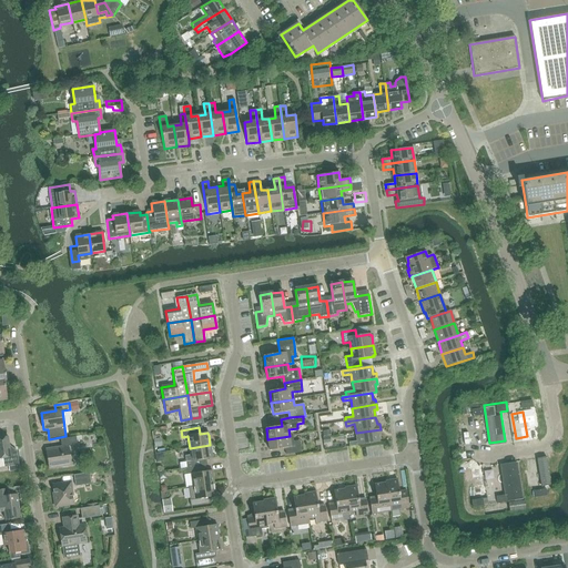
[(356,433),(356,435),(357,442),(348,443),(350,447),(357,446),(379,443),(378,435),(381,434),(381,429),(356,433)]
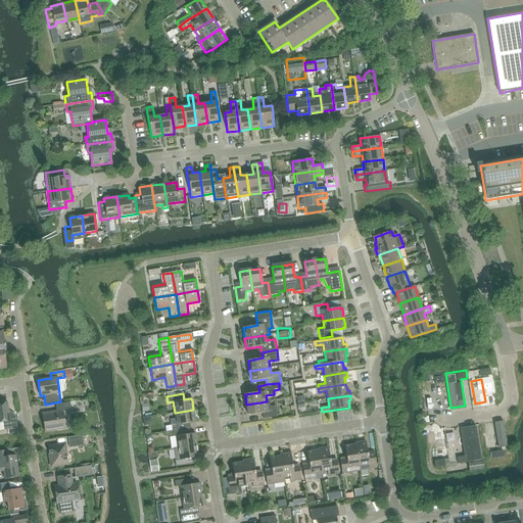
[(267,401),(246,405),(248,415),(263,413),(264,419),(278,417),(276,406),(268,407),(267,401)]
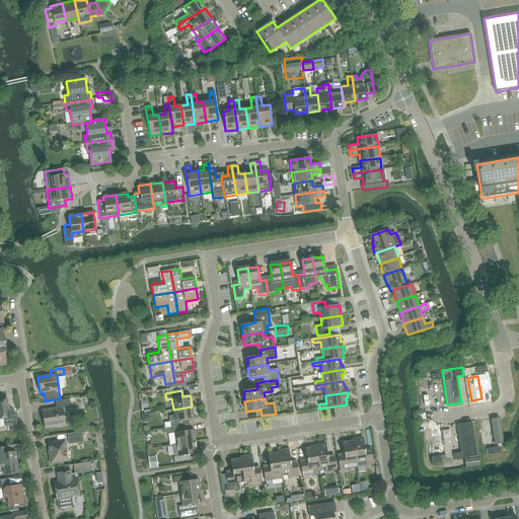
[(6,399),(0,399),(0,419),(2,419),(3,427),(7,427),(8,431),(16,430),(15,425),(17,425),(15,413),(9,414),(6,399)]
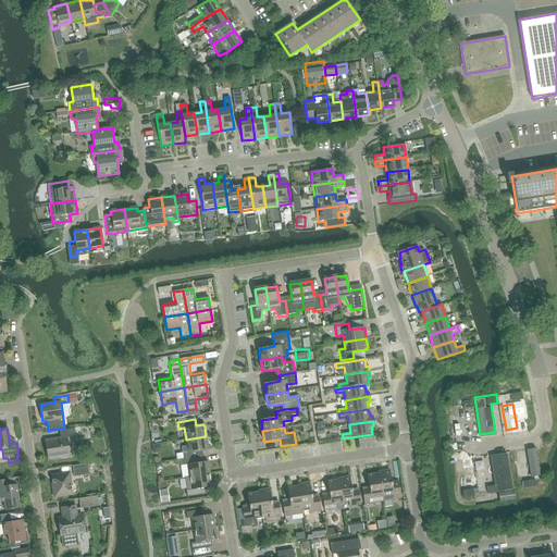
[(66,438),(76,436),(75,429),(61,431),(62,440),(46,442),(48,460),(70,457),(66,438)]
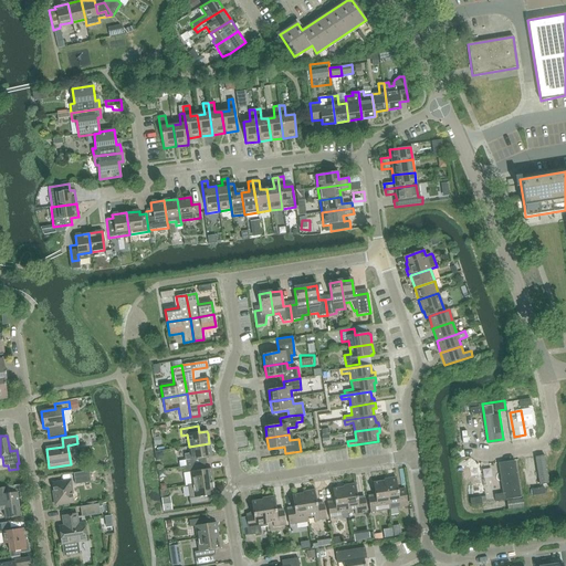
[(202,464),(205,464),(203,458),(211,457),(209,443),(189,447),(189,453),(185,454),(186,461),(180,461),(181,468),(184,468),(202,464)]
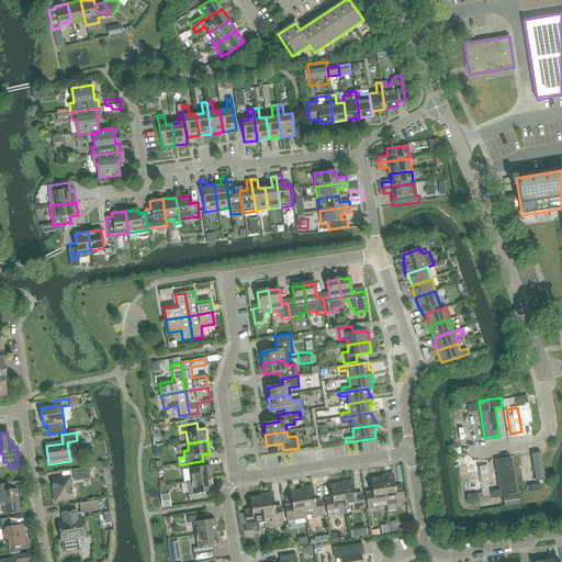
[(452,450),(463,448),(462,440),(451,442),(452,450)]
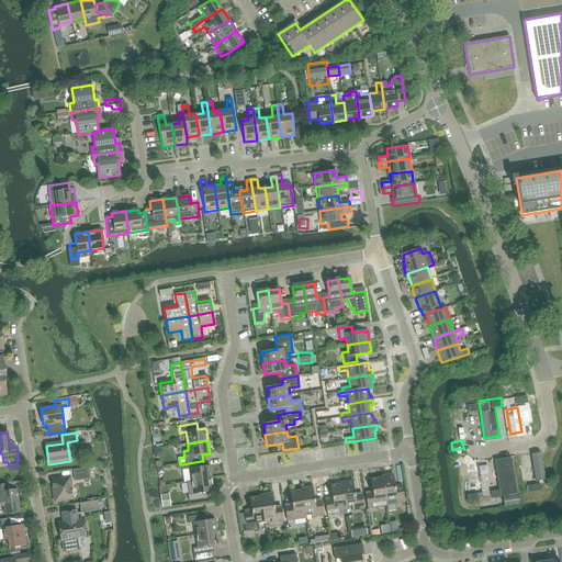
[(529,485),(530,493),(541,492),(539,482),(544,481),(540,453),(531,454),(536,484),(529,485)]
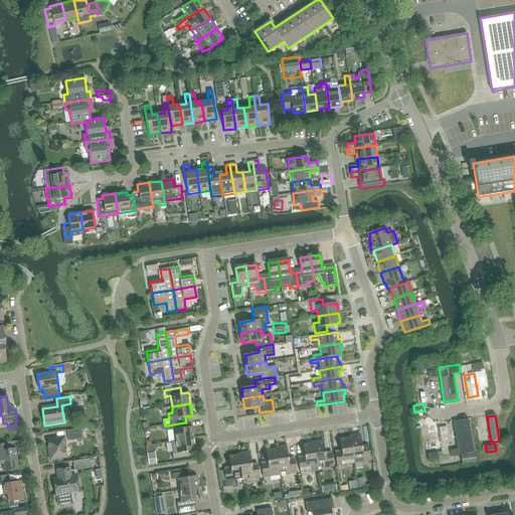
[(427,419),(417,421),(421,444),(440,441),(438,430),(431,432),(427,419)]
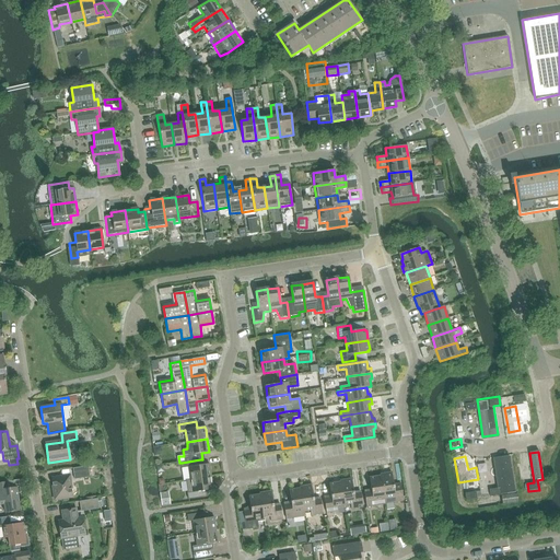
[(515,493),(510,457),(493,459),(498,489),(489,490),(490,498),(515,493)]
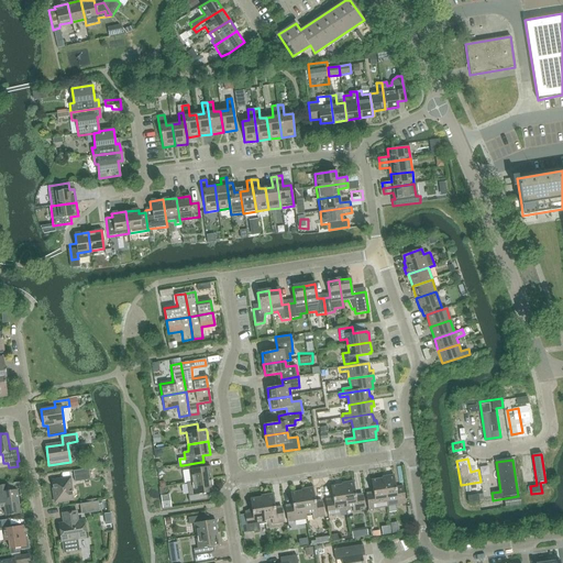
[(191,483),(211,479),(209,466),(201,467),(201,462),(183,465),(184,471),(189,471),(191,483)]
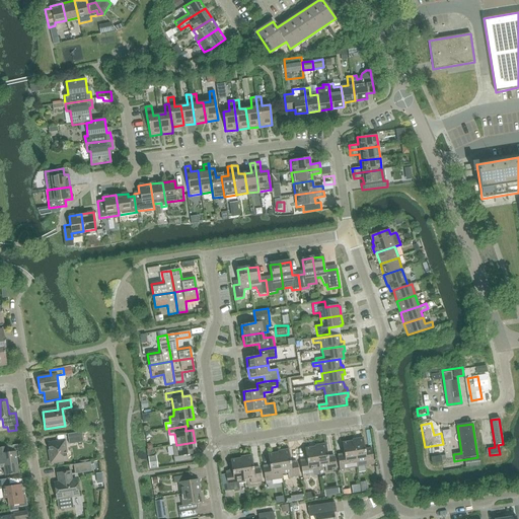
[(69,445),(83,443),(82,432),(67,434),(69,445)]
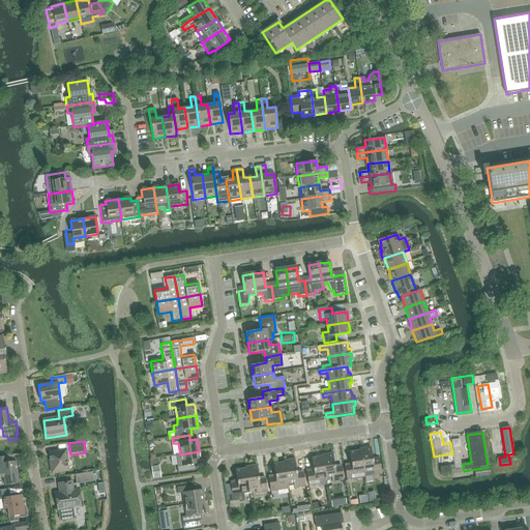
[(371,476),(382,474),(379,458),(373,459),(371,449),(360,450),(363,472),(364,477),(371,476)]
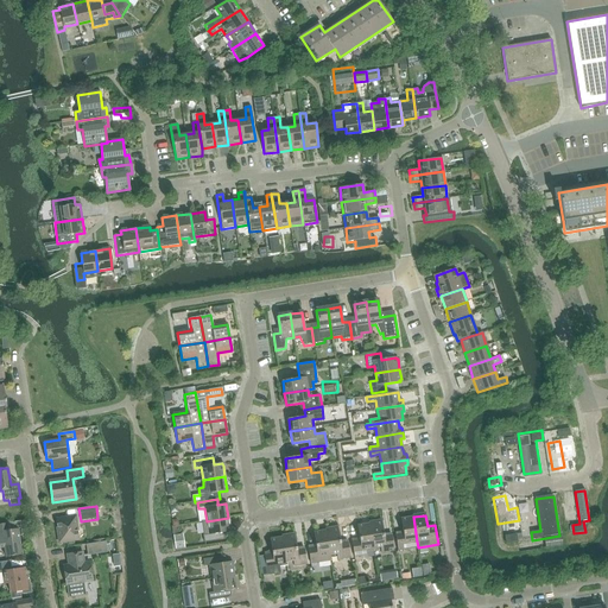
[(59,543),(78,539),(75,517),(56,520),(59,543)]
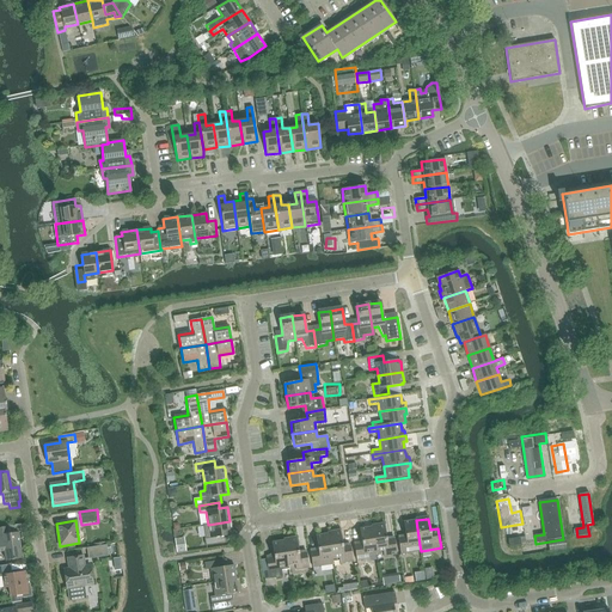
[(421,551),(420,545),(416,520),(403,522),(405,538),(398,539),(401,554),(414,552),(421,551)]
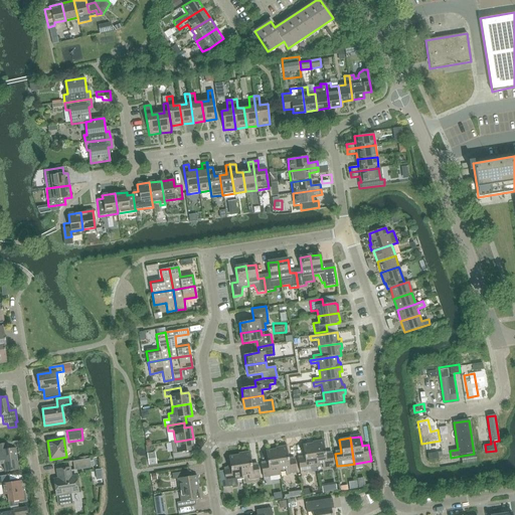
[(193,439),(175,442),(170,443),(173,460),(188,457),(188,452),(195,450),(193,439)]
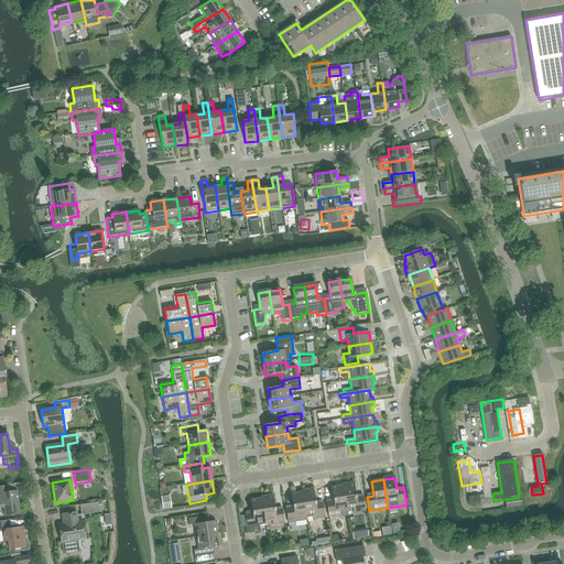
[(354,512),(366,511),(364,497),(356,498),(354,484),(343,486),(346,509),(353,508),(354,512)]
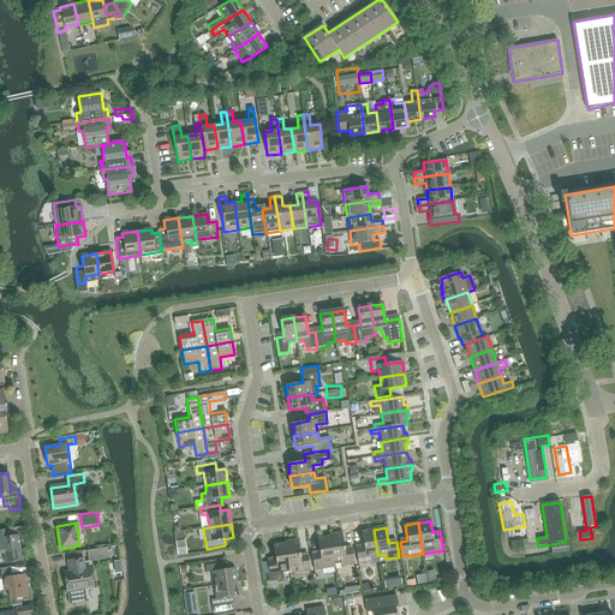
[(0,530),(0,554),(5,554),(6,563),(22,561),(18,535),(16,536),(15,529),(0,530)]
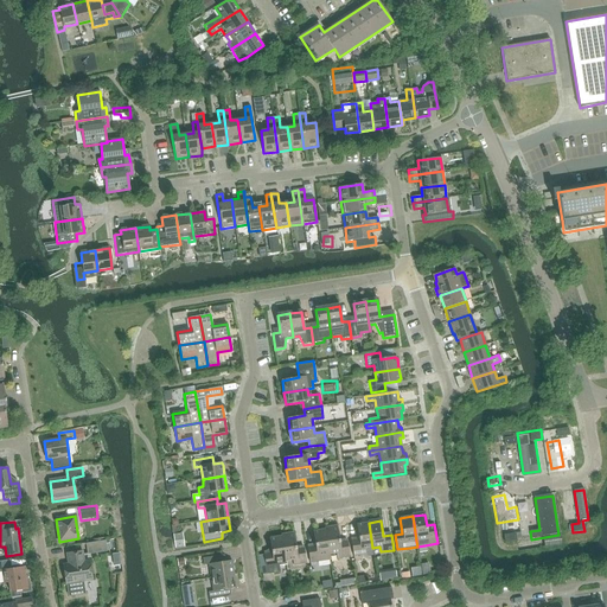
[(374,550),(372,548),(369,523),(357,525),(359,540),(351,541),(353,556),(366,554),(366,551),(374,550)]
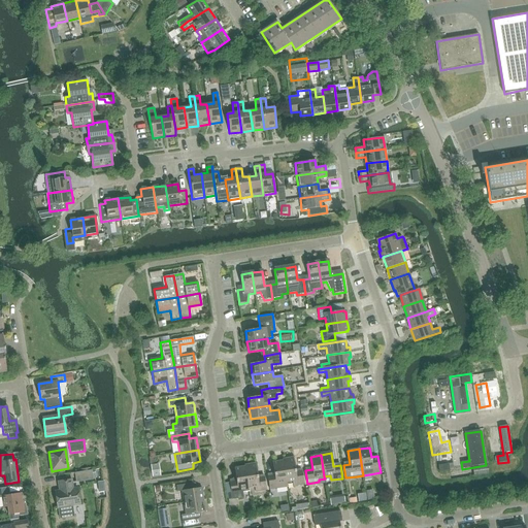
[(160,458),(153,460),(155,471),(163,469),(160,458)]
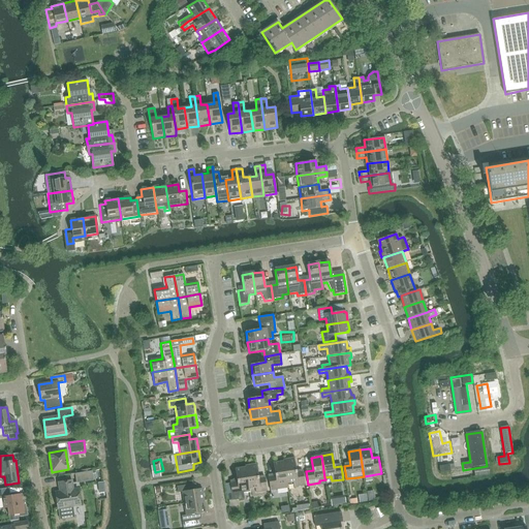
[(293,487),(305,485),(303,472),(297,473),(294,460),(283,462),(287,484),(292,483),(293,487)]
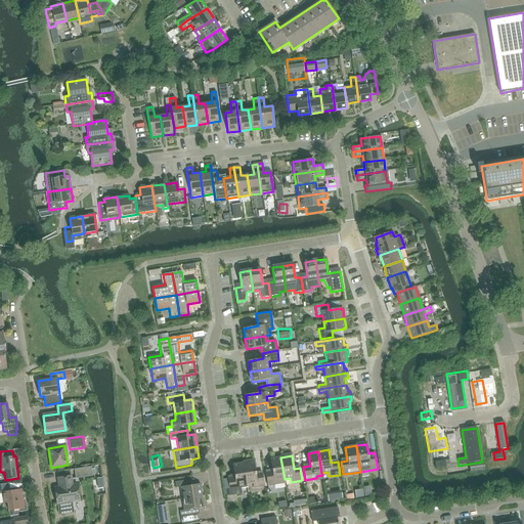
[(285,483),(285,479),(280,457),(270,459),(272,472),(265,473),(267,486),(278,484),(285,483)]
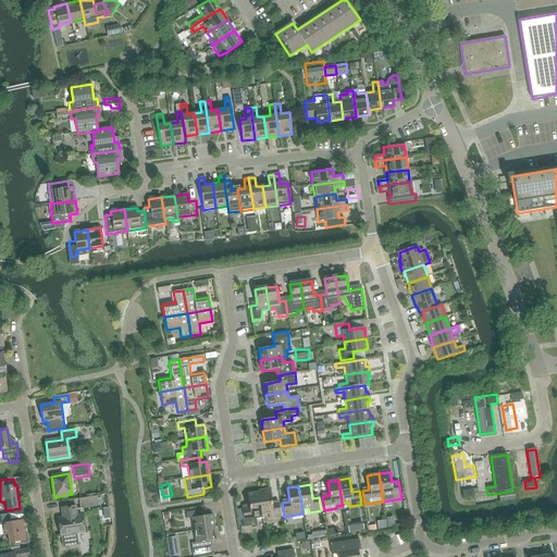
[(462,498),(478,496),(477,489),(461,492),(462,498)]
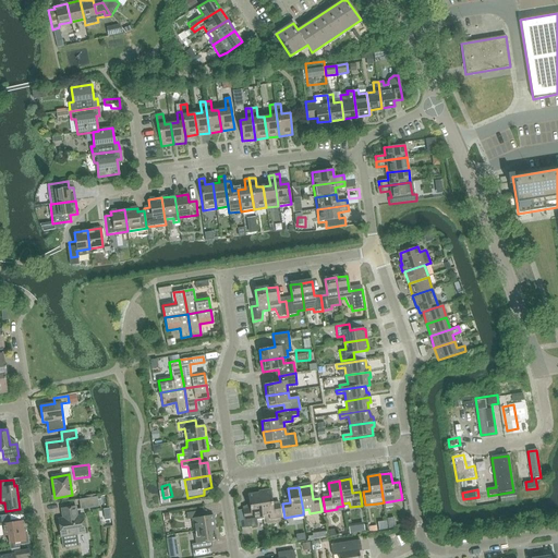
[(259,493),(263,516),(269,514),(269,520),(281,518),(279,505),(273,506),(270,492),(259,493)]
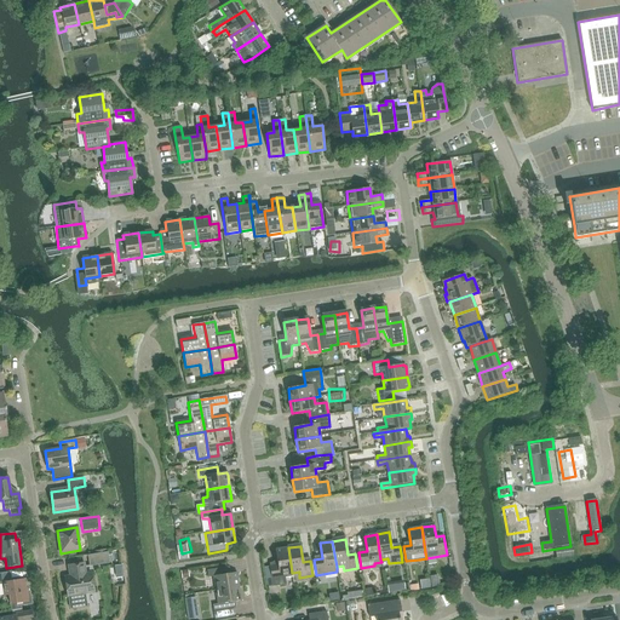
[(293,577),(292,573),(288,547),(275,550),(277,566),(270,567),(273,586),(286,585),(285,578),(293,577)]
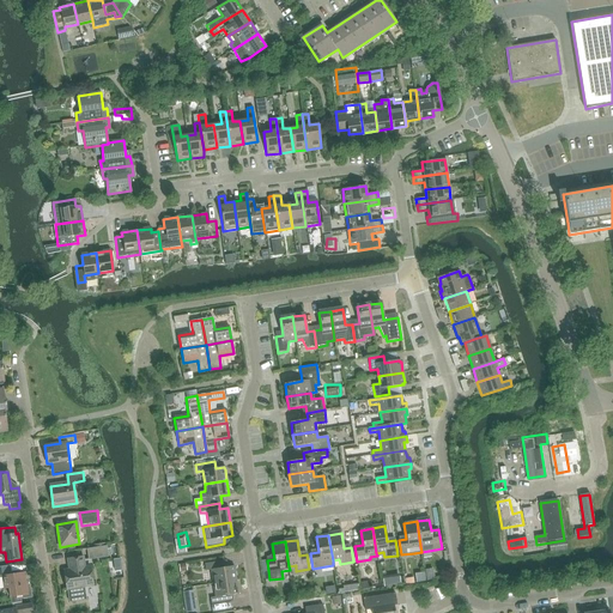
[(87,559),(107,557),(105,547),(86,550),(87,559)]
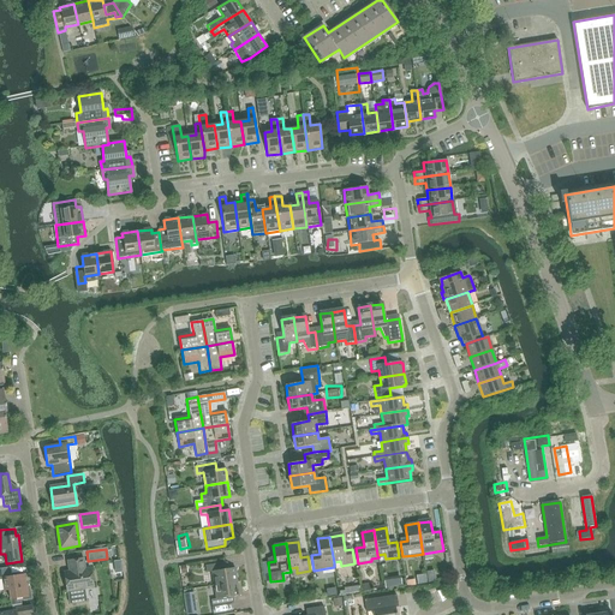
[(85,602),(84,590),(93,589),(89,569),(84,569),(83,560),(67,562),(69,572),(64,573),(67,592),(69,592),(70,604),(85,602)]
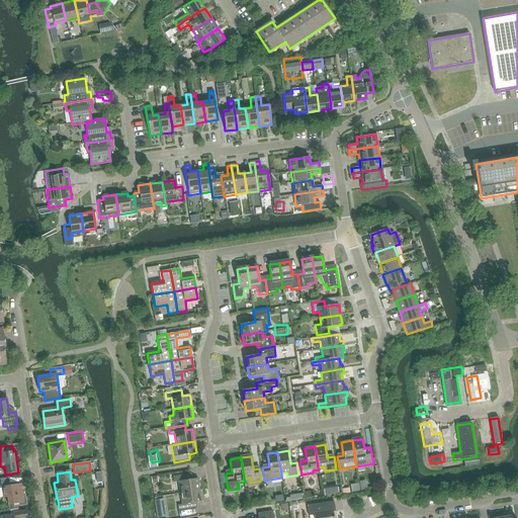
[(180,494),(199,491),(197,480),(189,481),(188,475),(173,478),(173,483),(178,483),(180,494)]
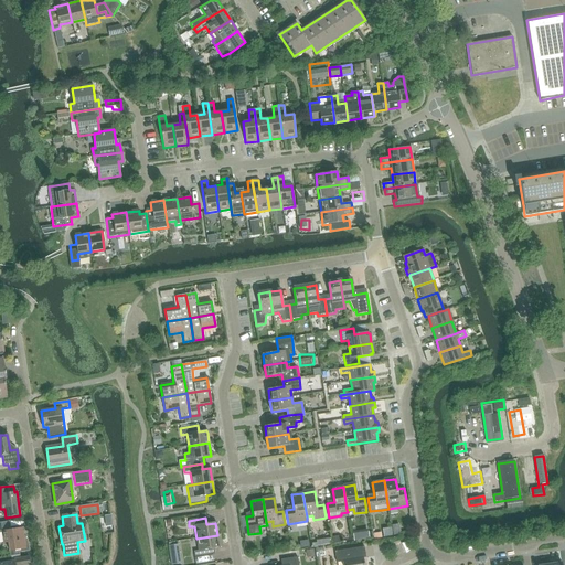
[(0,522),(0,532),(3,532),(4,545),(8,544),(9,551),(16,550),(16,553),(29,551),(27,540),(23,540),(22,529),(10,531),(9,522),(0,522)]
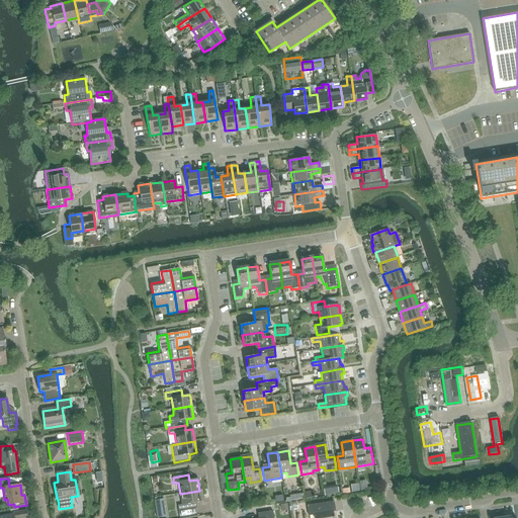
[(325,484),(326,490),(341,488),(340,482),(325,484)]
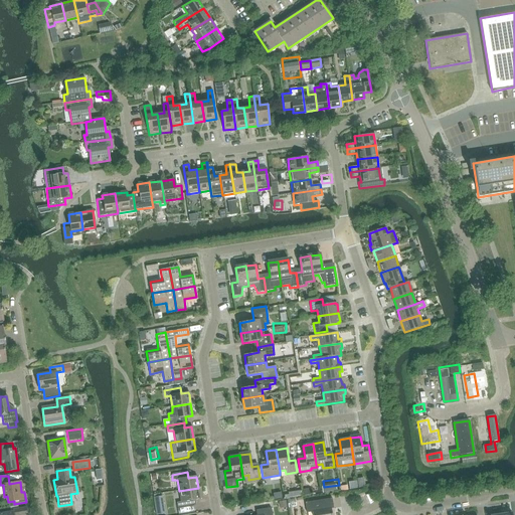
[(275,489),(277,495),(285,493),(283,486),(275,489)]
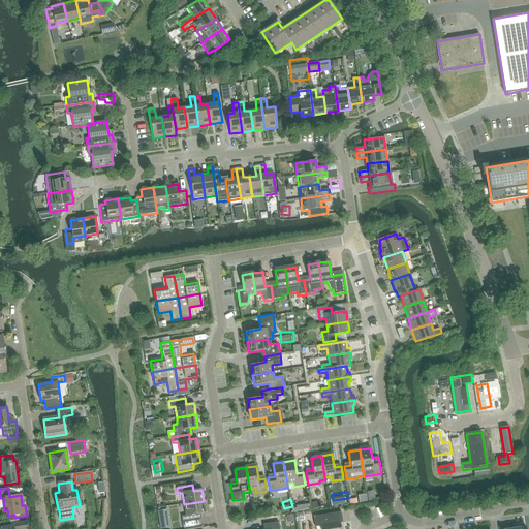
[(197,515),(206,514),(204,501),(184,504),(186,517),(181,517),(182,523),(198,520),(197,515)]
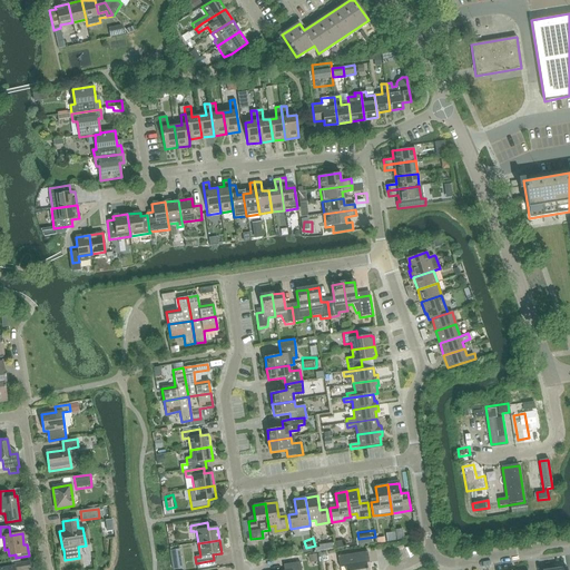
[(367,569),(366,560),(369,559),(367,551),(337,557),(340,568),(346,567),(346,569),(367,569)]
